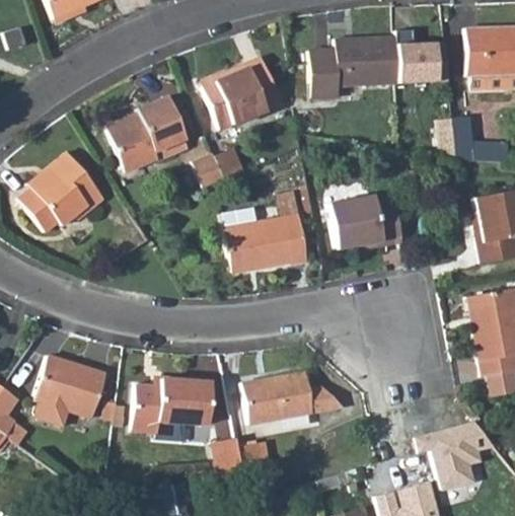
[(40,0),(50,23),(107,0),(40,0)]
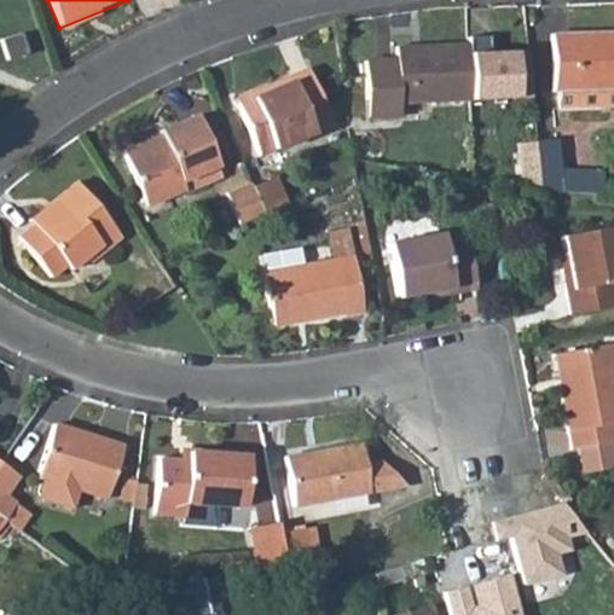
[(613,29),(557,32),(560,87),(565,87),(613,86),(613,29)]
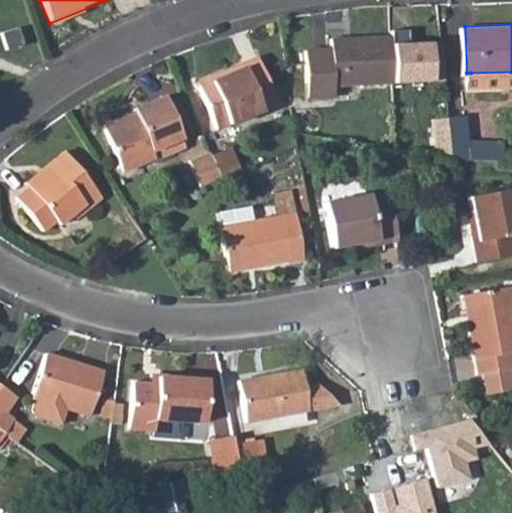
[(29,43),(23,25),(6,30),(11,48),(29,43)]
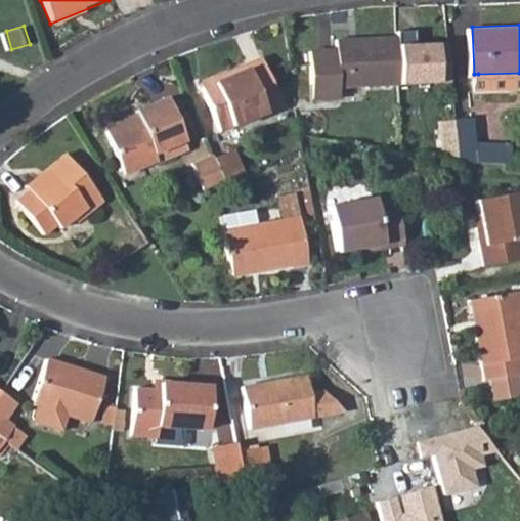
[(420,29),(401,30),(401,34),(404,83),(444,81),(442,42),(421,42),(420,29)]
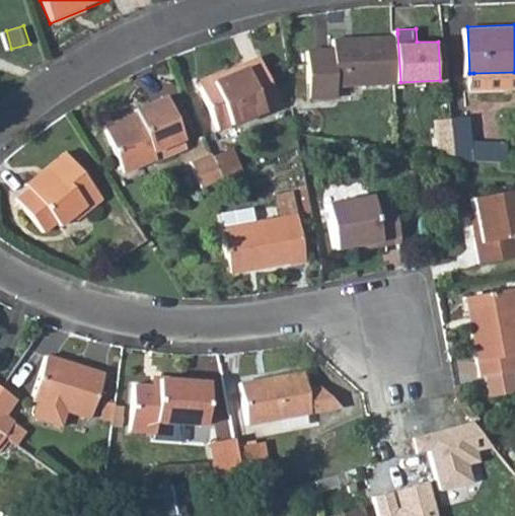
[(399,81),(397,33),(334,34),(334,47),(313,48),(314,96),(339,94),(338,83),(399,81)]
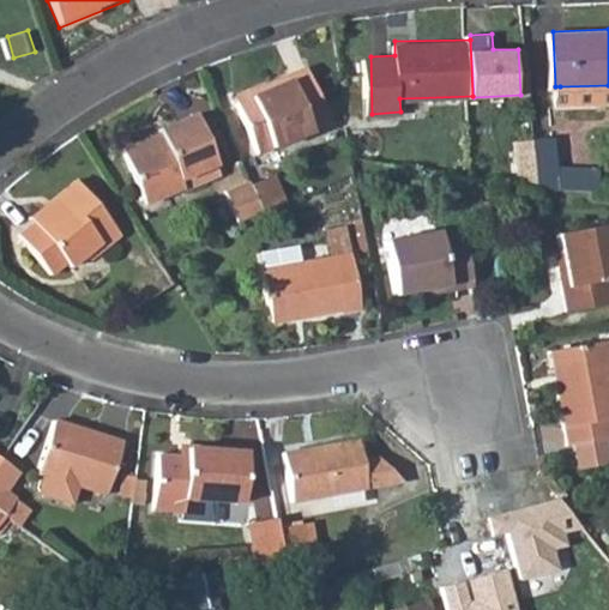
[(520,95),(535,95),(531,48),(518,49),(520,95)]
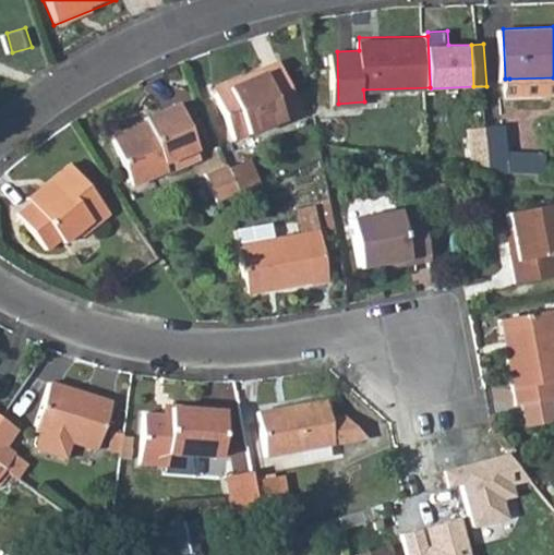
[(264,72),(267,79),(219,98),(238,143),(301,118),(280,65),(264,72)]
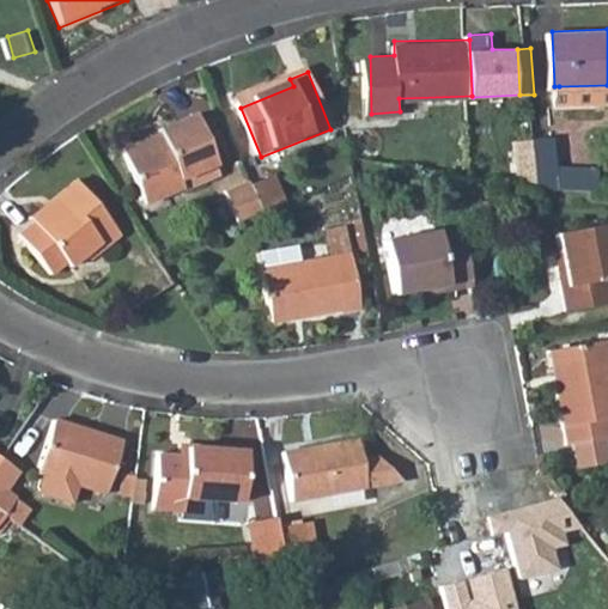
[(241,108),(293,86),(290,79),(238,99),(241,108)]
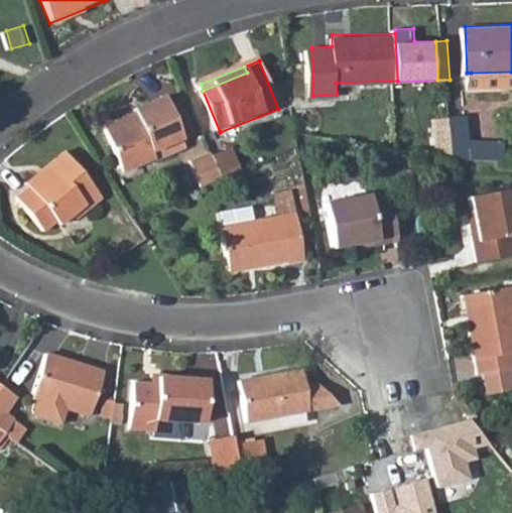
[(511,72),(471,73),(471,88),(511,87),(511,72)]
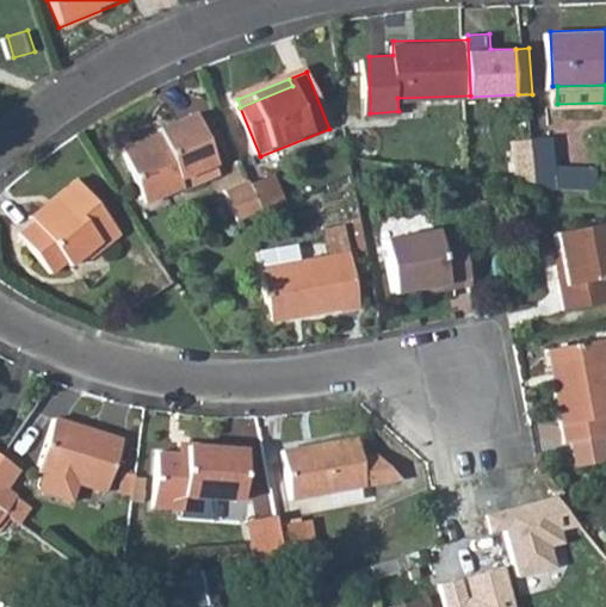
[(161,132),(165,142),(129,155),(150,205),(189,190),(190,191),(226,177),(221,166),(201,117),(161,132)]
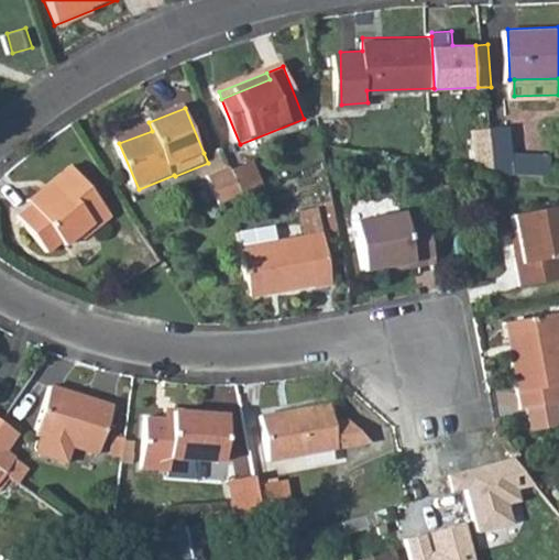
[(494,124),(499,172),(501,172),(512,173),(517,174),(516,152),(514,123),(494,124)]
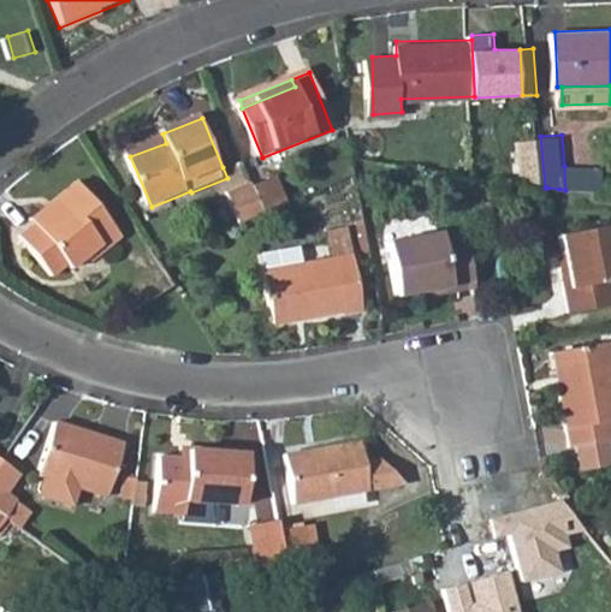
[(525,185),(545,188),(540,136),(520,137),(525,185)]
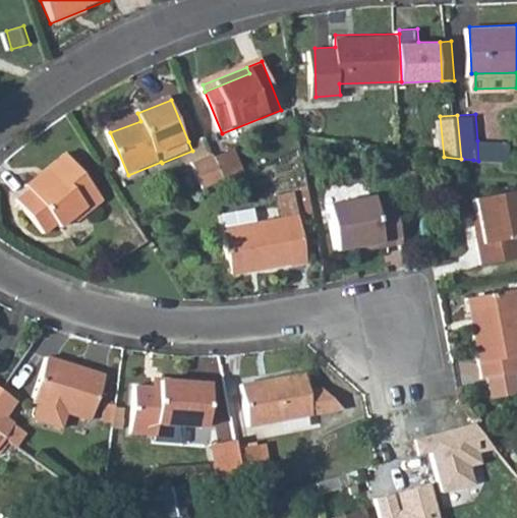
[(509,163),(509,141),(477,140),(478,161),(479,161),(484,162),(491,163),(494,162),(500,163),(509,163)]
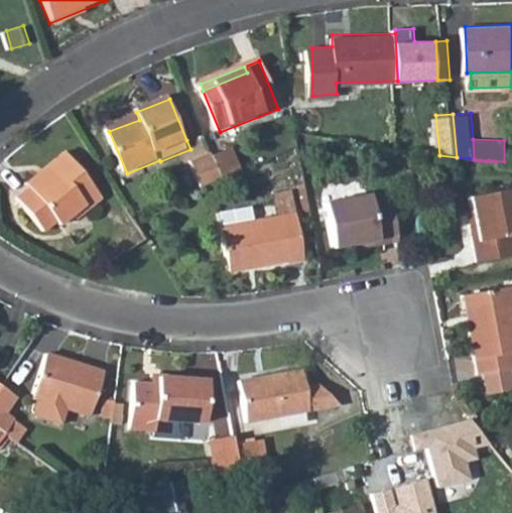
[(243,170),(232,145),(213,154),(216,159),(225,178),(243,170)]
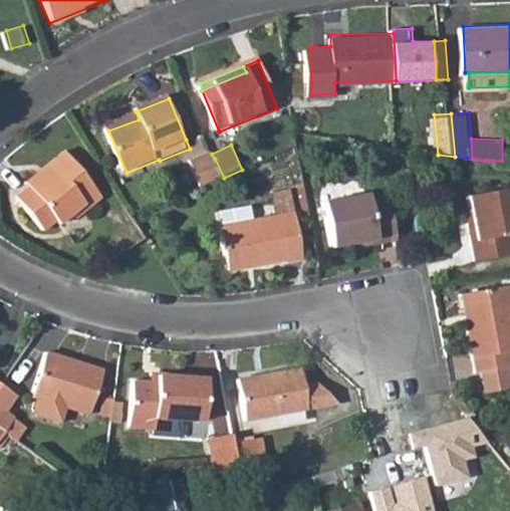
[(49,178),(32,192),(31,190),(18,200),(44,233),(59,221),(63,226),(101,195),(66,153),(43,172),(49,178)]
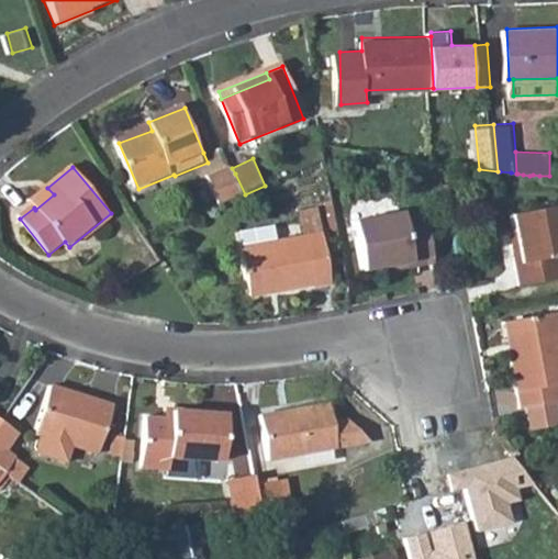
[(230,201),(245,194),(235,174),(232,168),(211,177),(223,203),(230,201)]
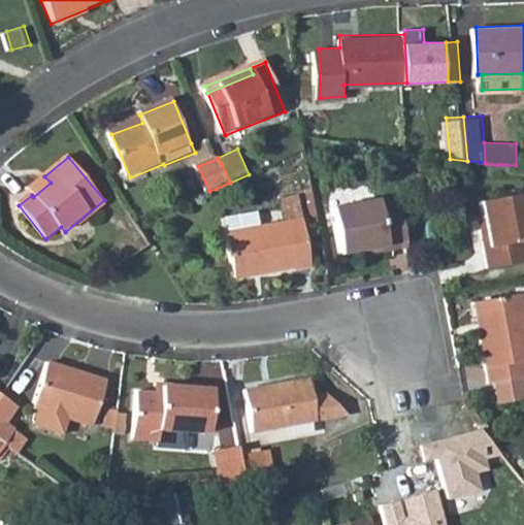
[(51,183),(44,176),(28,190),(32,195),(33,197),(51,183)]
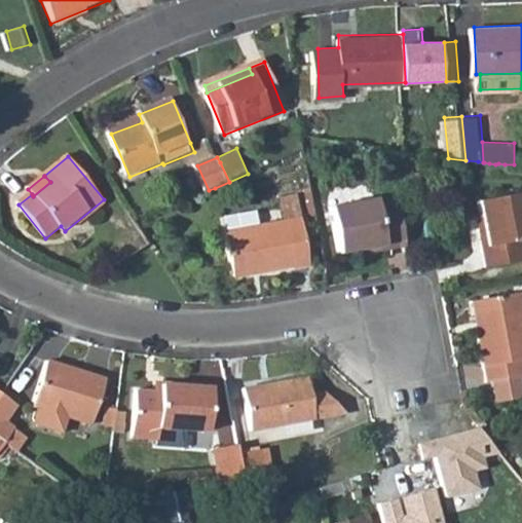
[(521,192),(478,200),(481,216),(476,217),(486,266),(521,259),(521,192)]
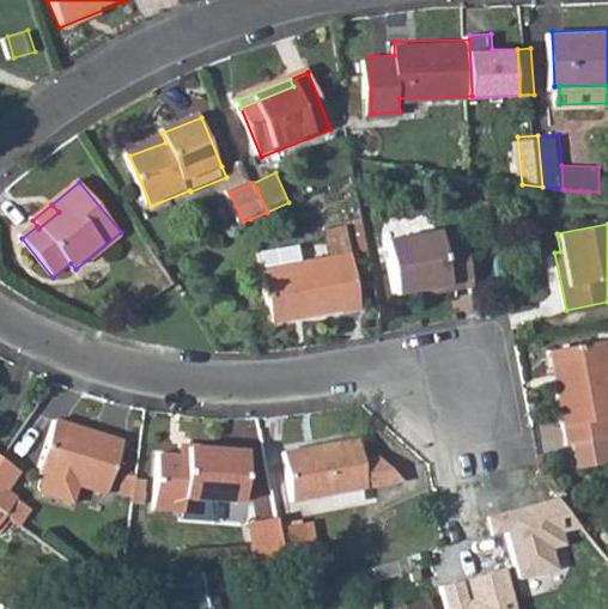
[(342,310),(362,306),(348,229),(328,231),(333,257),(303,262),(301,244),(266,250),(268,267),(266,267),(274,320),(342,308),(342,310)]
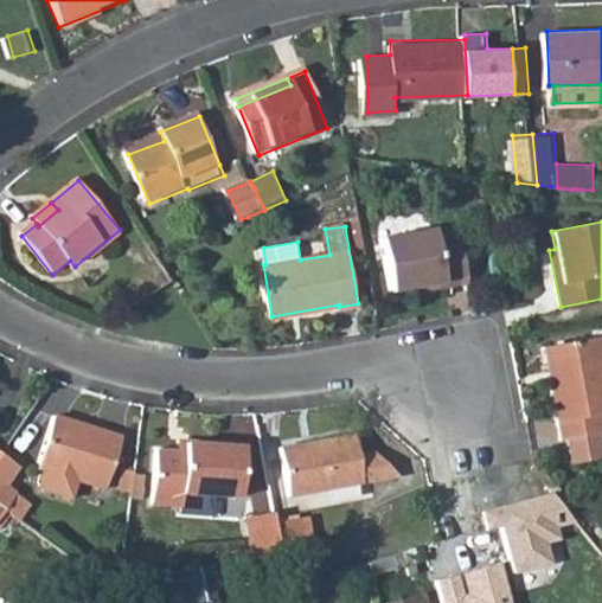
[(435,242),(433,230),(383,239),(392,292),(408,288),(409,295),(468,284),(460,237),(435,242)]
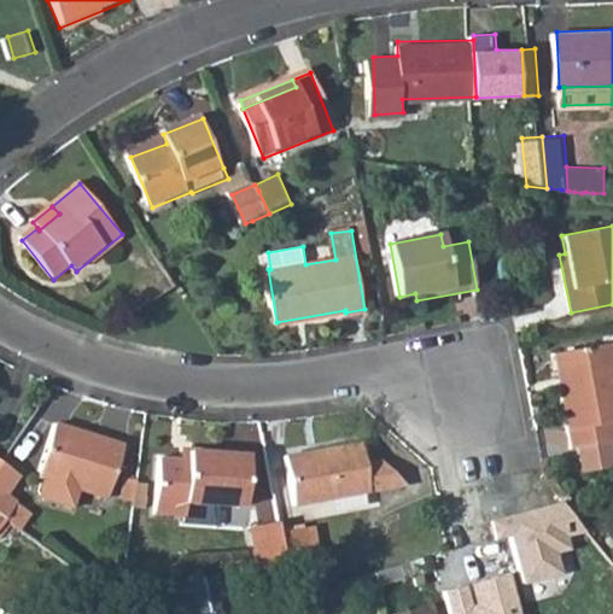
[(612,366),(608,344),(552,355),(570,449),(577,448),(606,443),(612,442),(612,436),(609,424),(612,422),(612,366)]
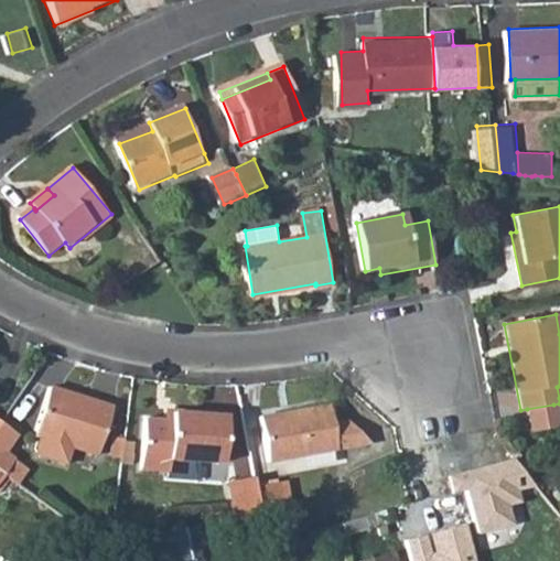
[(95,452),(108,403),(45,386),(32,434),(38,437),(34,448),(39,456),(65,463),(71,445),(95,452)]
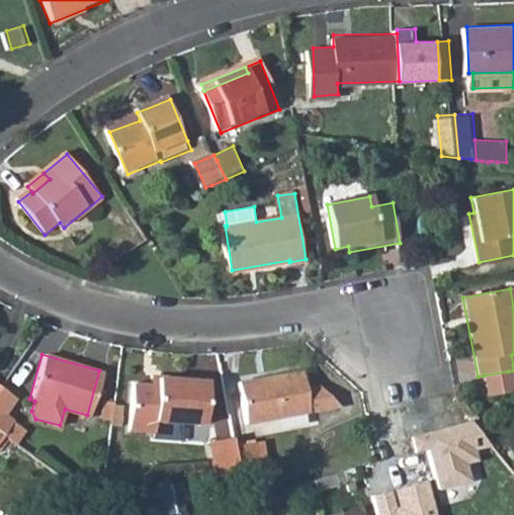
[(306,387),(302,369),(238,381),(246,421),(340,405),(321,383),(306,387)]
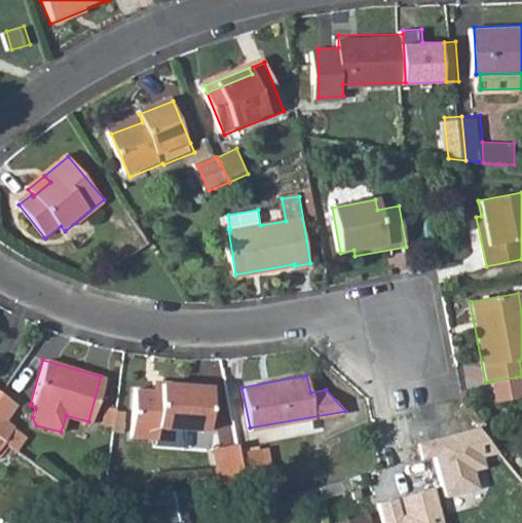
[(516,377),(491,381),(495,402),(519,398),(516,377)]
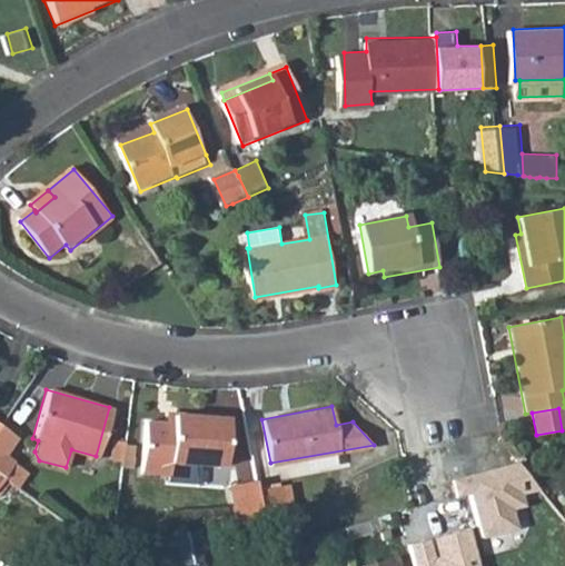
[(221,466),(226,420),(172,415),(171,423),(144,420),(139,472),(167,475),(168,460),(221,466)]
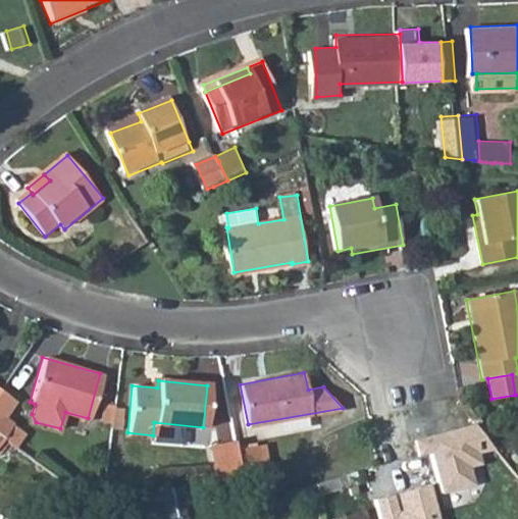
[(0,396),(0,443),(9,450),(19,436),(0,421),(0,410),(7,402),(0,396)]
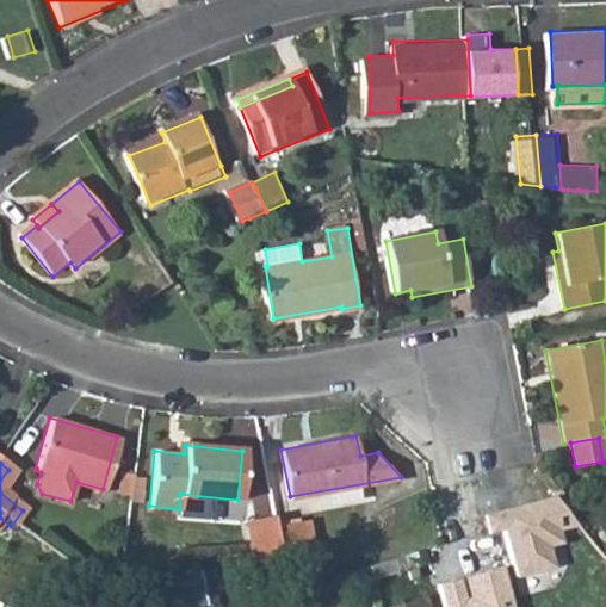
[(23,511),(11,526),(29,542),(41,526),(23,511)]
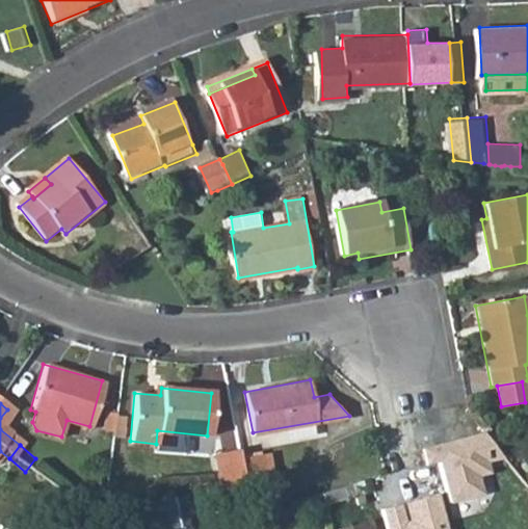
[(216,470),(218,482),(243,481),(239,456),(237,446),(218,449),(221,469),(216,470)]
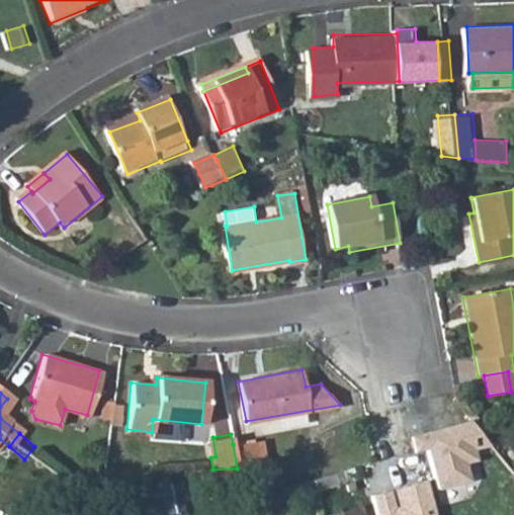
[(216,456),(212,437),(206,438),(210,457),(216,456)]
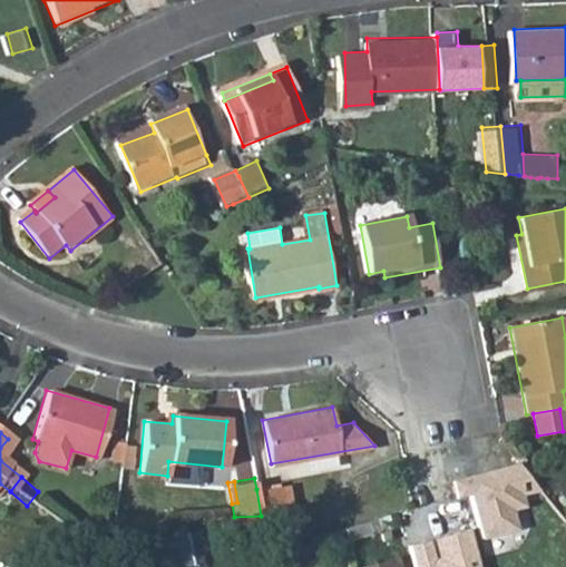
[(283,512),(277,486),(256,489),(261,516),(276,514),(277,514),(283,512)]
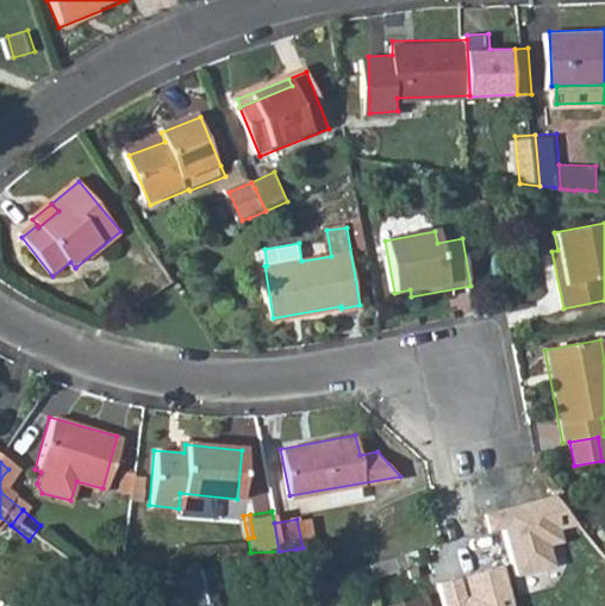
[(420,573),(419,563),(411,564),(412,574),(420,573)]
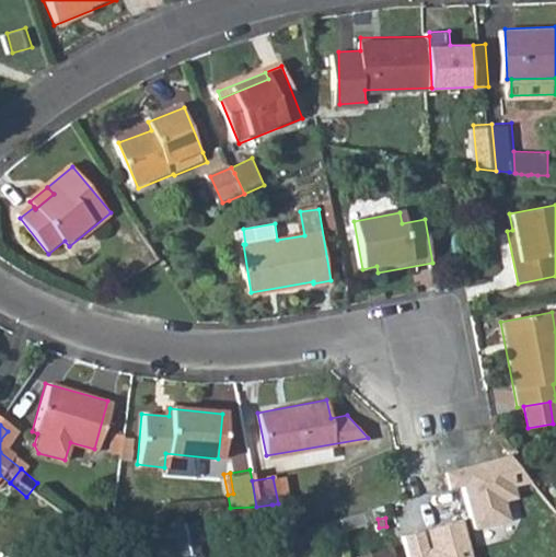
[(361,548),(362,556),(402,556),(400,543),(361,548)]
